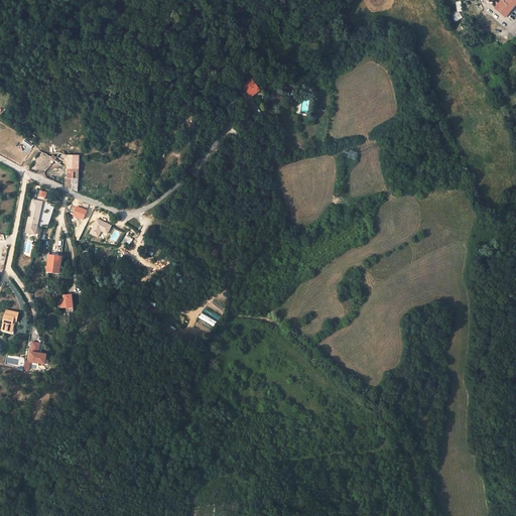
[(497,2),(495,2),(492,5),(506,17),(515,3),(515,0),(505,0),(505,2),(502,0),(501,0),(499,4),(497,2)]
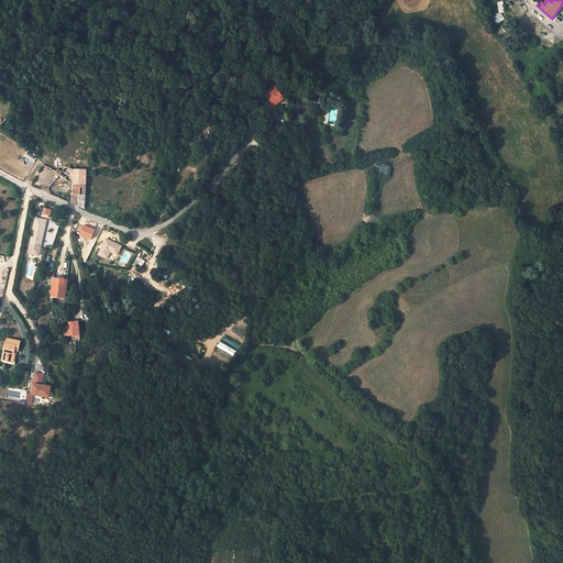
[(221,13),(208,10),(205,22),(218,26),(221,13)]
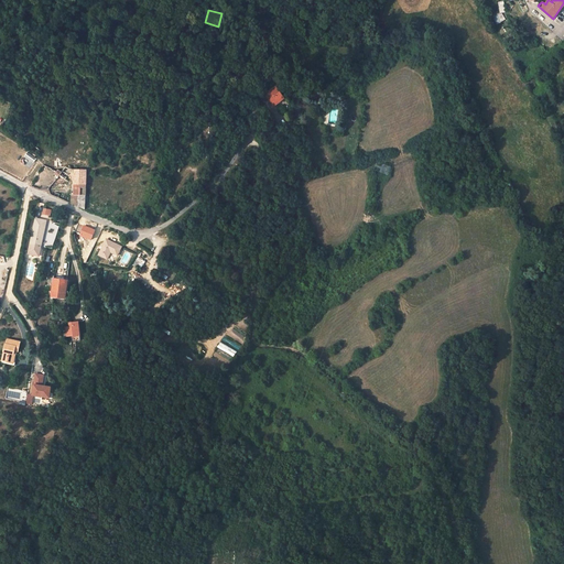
[(311,66),(296,60),(293,65),(307,73),(311,66)]
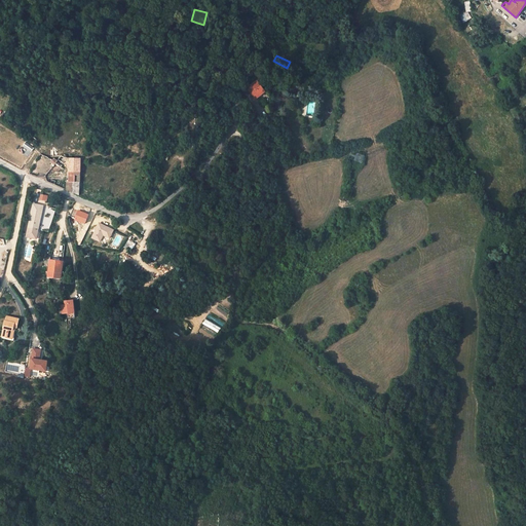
[(257,81),(248,88),(255,99),(258,96),(259,98),(265,92),(257,81)]
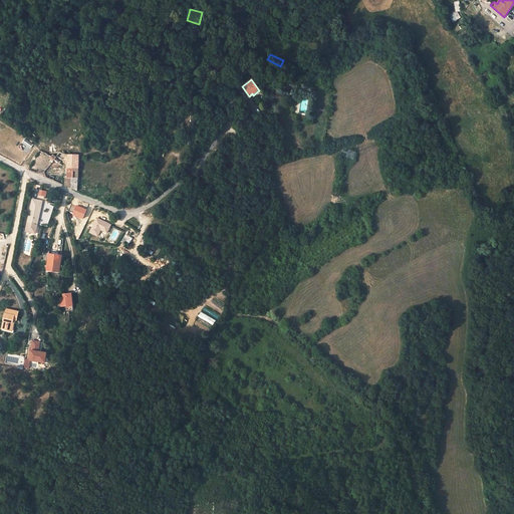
[(243,111),(241,112),(245,118),(250,114),(246,108),(243,111)]
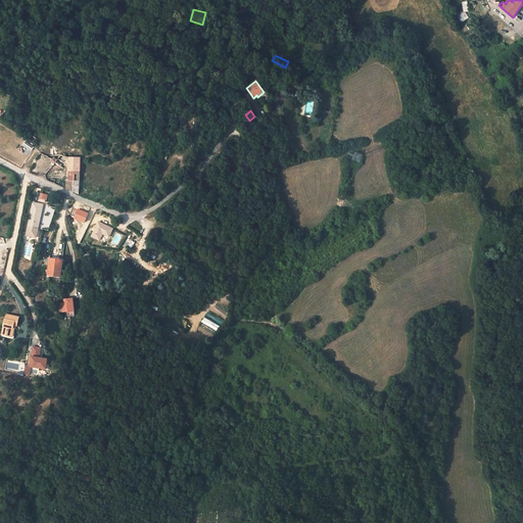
[(68,162),(68,168),(68,181),(65,181),(65,189),(79,194),(80,174),(80,158),(68,157),(68,162)]
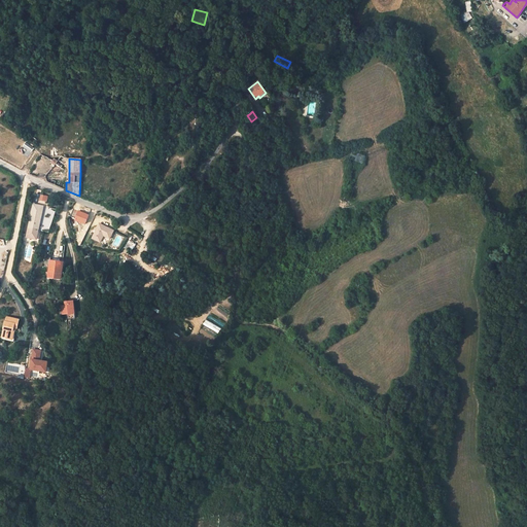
[(59,160),(57,162),(55,164),(62,169),(64,165),(59,160)]
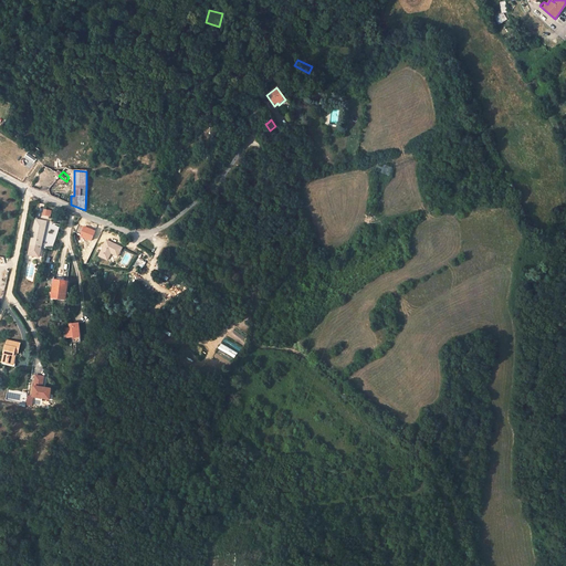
[(61,224),(37,219),(29,254),(40,257),(42,247),(48,249),(52,250),(61,224)]
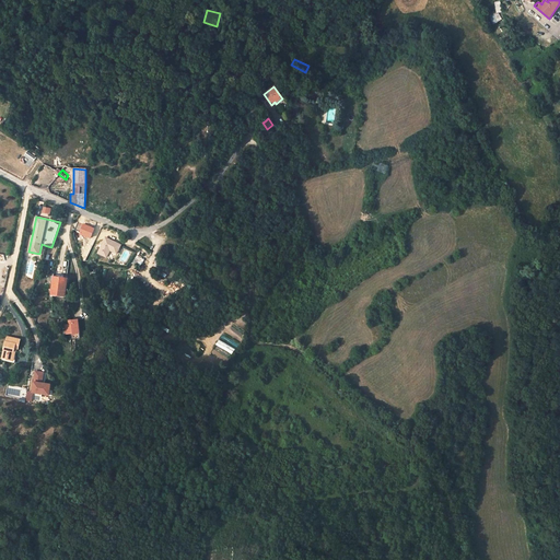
[(90,237),(94,229),(83,224),(79,234),(90,237)]
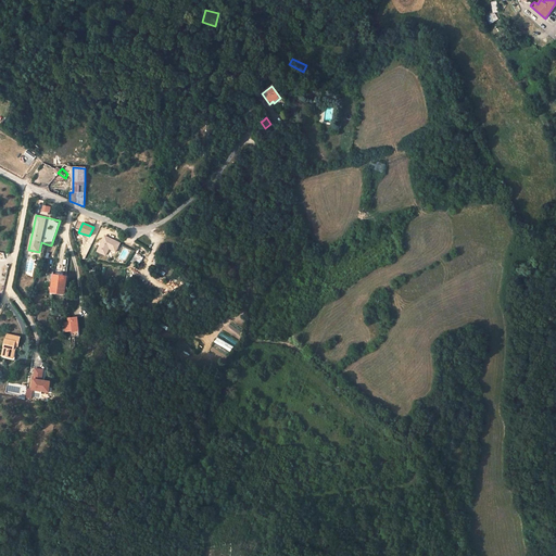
[(119,243),(104,237),(98,251),(105,254),(109,248),(116,251),(119,243)]
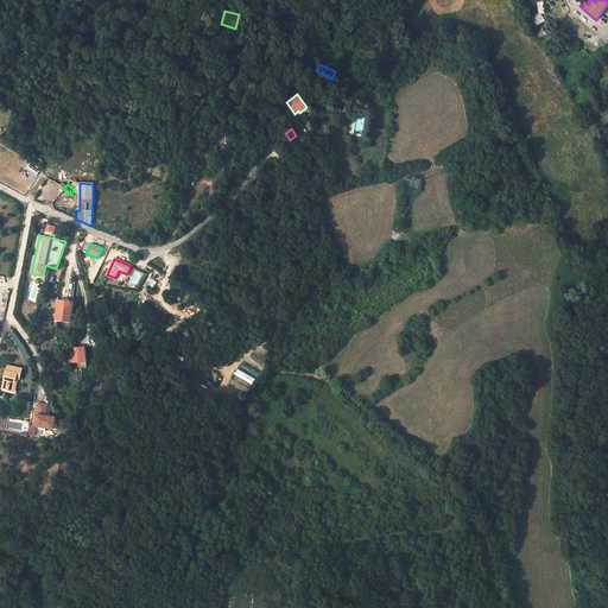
[(153,290),(158,282),(150,278),(145,286),(153,290)]
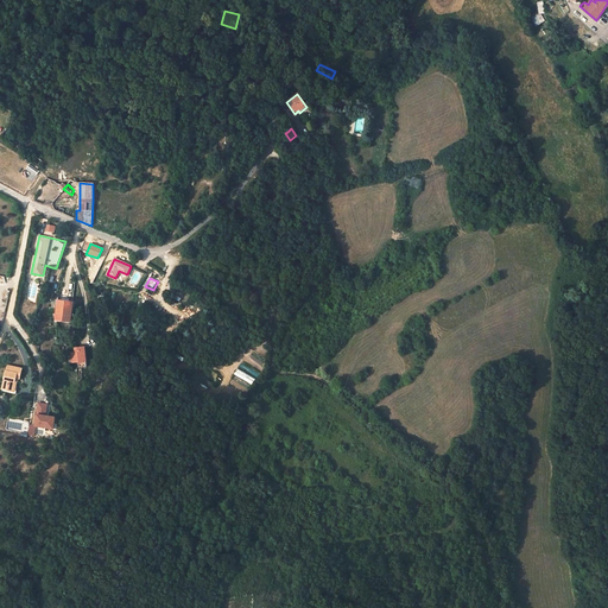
[(73,303),(58,301),(56,320),(70,322),(73,303)]
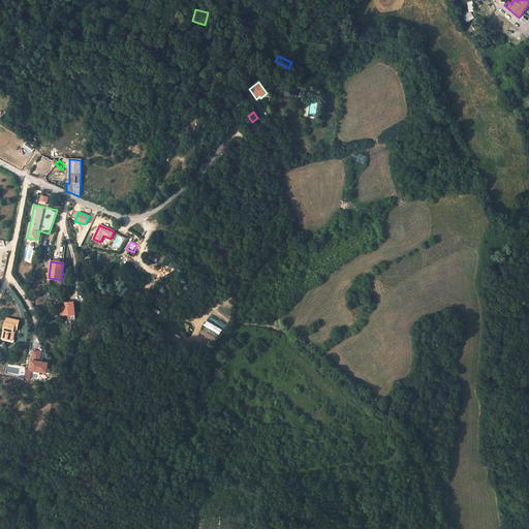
[(75,319),(73,302),(65,303),(65,307),(62,307),(62,315),(66,315),(67,320),(75,319)]
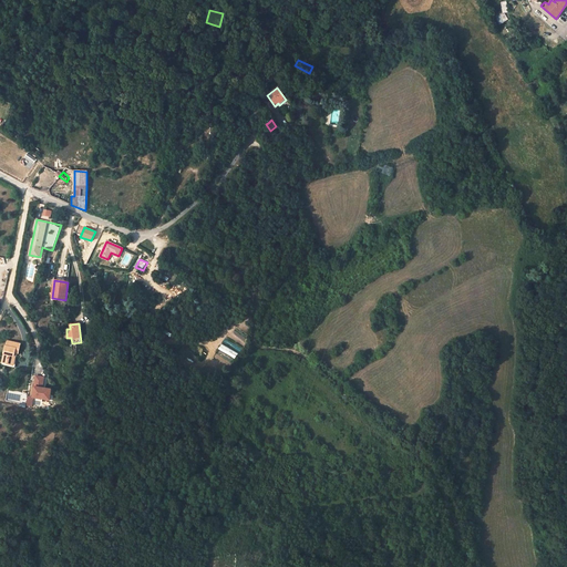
[(7,344),(6,344),(1,362),(4,363),(4,368),(11,369),(16,353),(19,353),(21,343),(7,340),(7,344)]
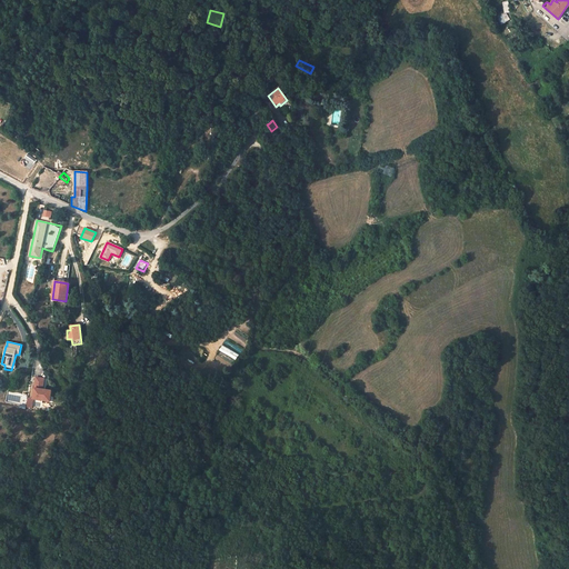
[(46,378),(36,377),(33,399),(53,401),(55,389),(45,388),(46,378)]
